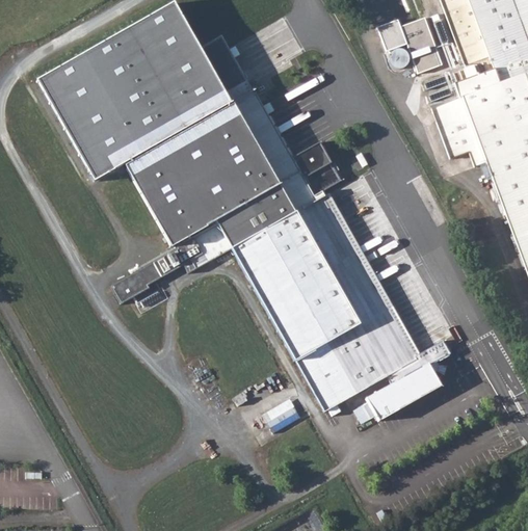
[(172,0),(34,78),(91,180),(123,162),(255,88),(225,35),(200,49),(172,0)]
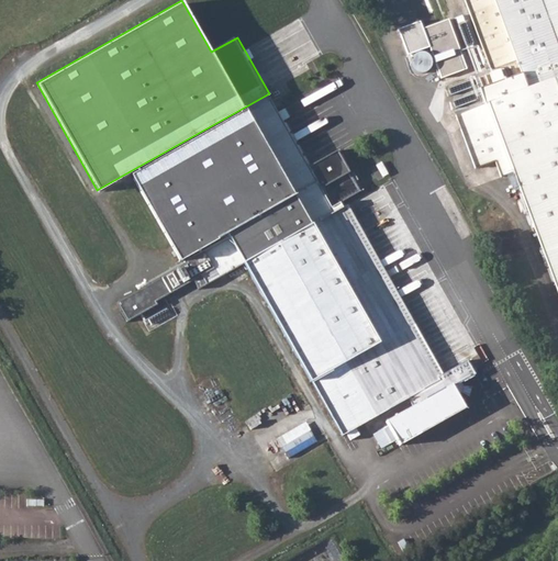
[(469,0),(492,59),(517,51),(521,59),(495,68),(480,75),(491,103),(460,114),(462,120),(472,115),(477,124),(466,127),(480,166),(500,159),(505,176),(517,171),(511,155),(513,155),(557,276),(557,0),(469,0)]
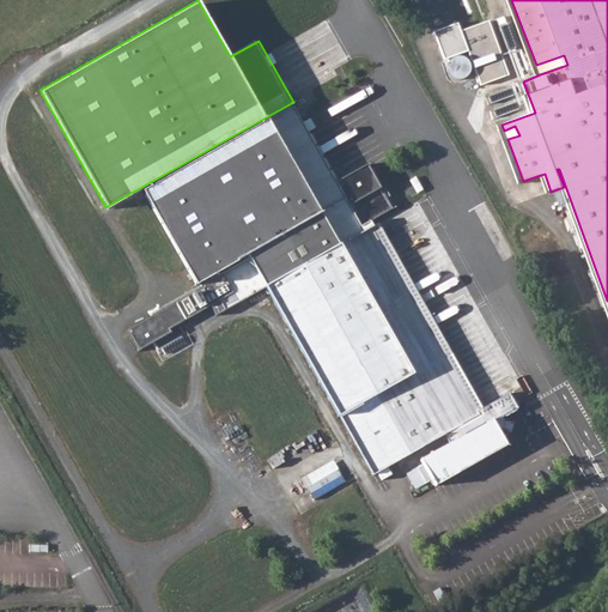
[(493,19),(466,30),(486,84),(514,73),(493,19)]
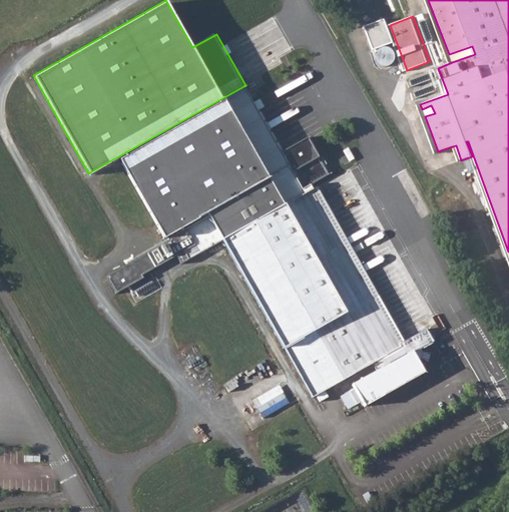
[(406,342),(319,187),(316,183),(332,173),(310,135),(284,152),(245,85),(118,156),(163,237),(205,212),(207,215),(110,275),(119,294),(180,256),(184,264),(221,238),(314,398),(320,394),(328,390),(375,362),(377,368),(353,382),(365,406),(429,372),(422,359),(418,351),(425,347),(437,340),(431,328),(409,340),(406,342)]
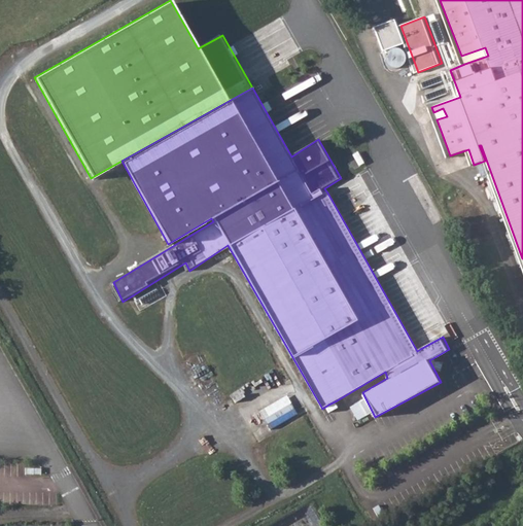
[(140,291),(145,305),(170,295),(166,284),(147,291),(146,289),(140,291)]
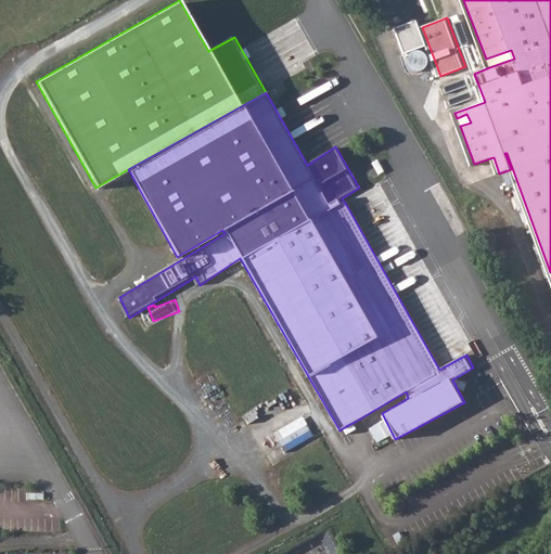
[(279,432),(287,446),(317,429),(308,415),(279,432)]
